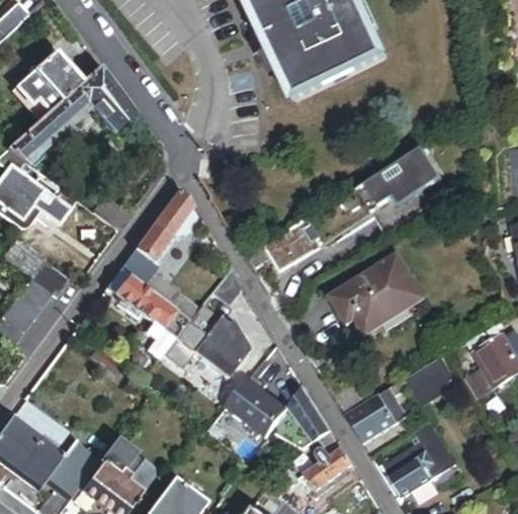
[(300,96),(384,56),(358,0),(254,0),(268,27),(300,96)]
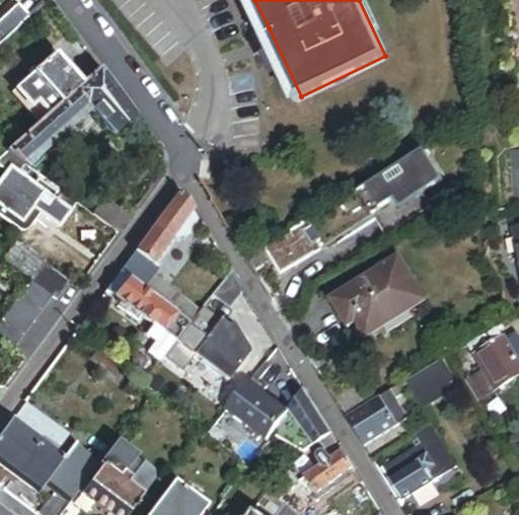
[(0,43),(29,16),(23,10),(17,3),(0,18),(0,43)]
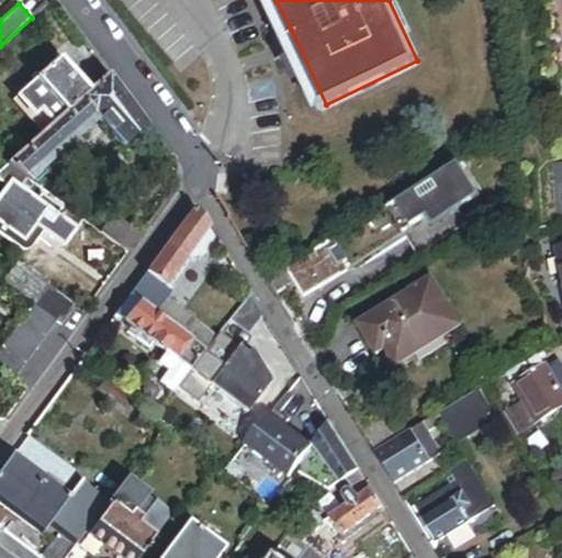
[(12,97),(42,131),(90,89),(74,70),(59,55),(12,97)]
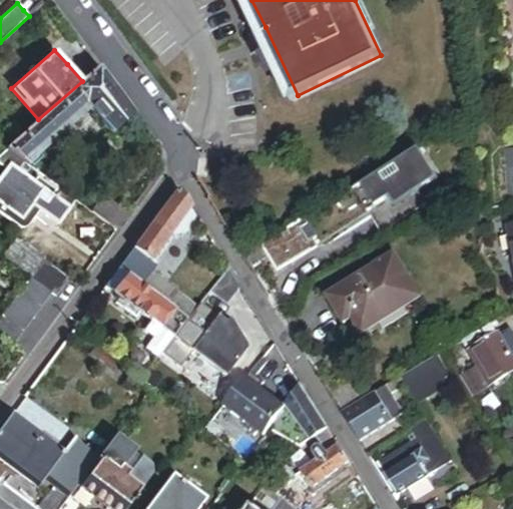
[(122,120),(131,111),(118,92),(99,65),(82,81),(38,119),(8,146),(15,152),(28,162),(41,150),(37,145),(89,99),(93,105),(110,131),(122,120)]
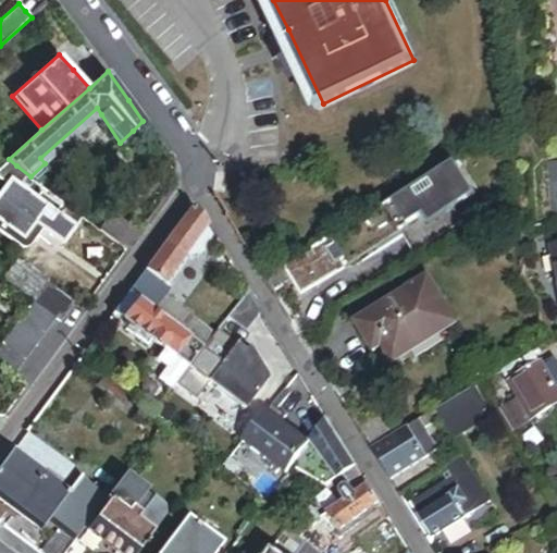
[(40,158),(45,163),(101,114),(97,108),(40,158)]
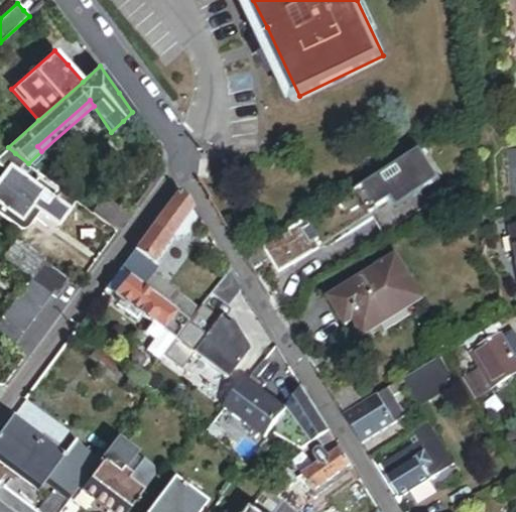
[(0,154),(0,155),(8,162),(15,153),(8,147),(0,154)]
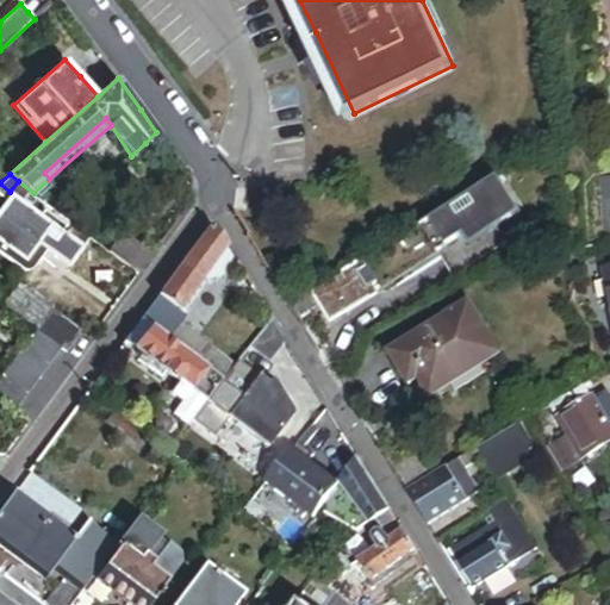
[(356,304),(379,291),(374,282),(459,229),(468,242),(517,211),(497,176),(313,289),(321,300),(332,319),(356,304)]
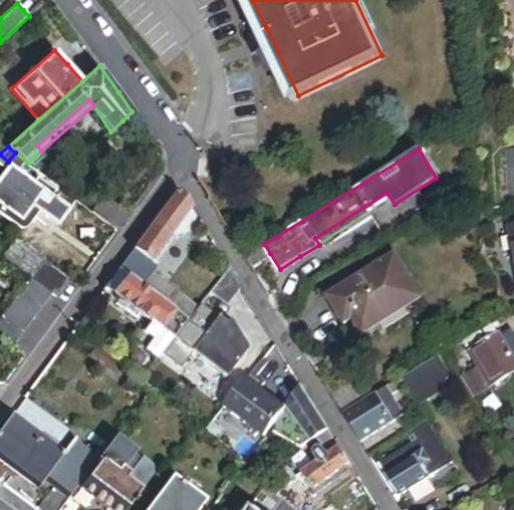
[(57,223),(75,198),(28,163),(15,153),(8,162),(0,173),(0,201),(23,219),(26,215),(31,219),(38,209),(57,223)]
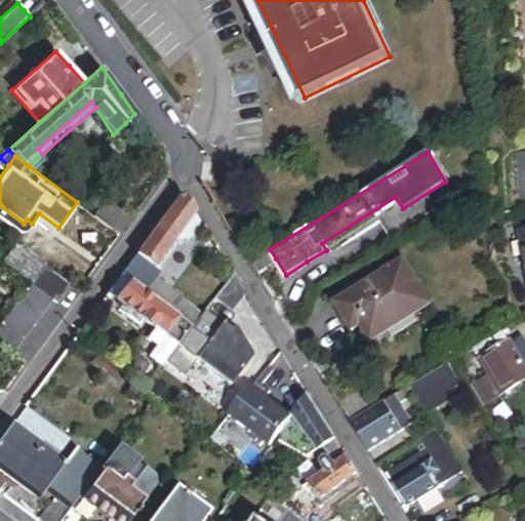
[(469,162),(459,167),(468,181),(476,174),(469,162)]
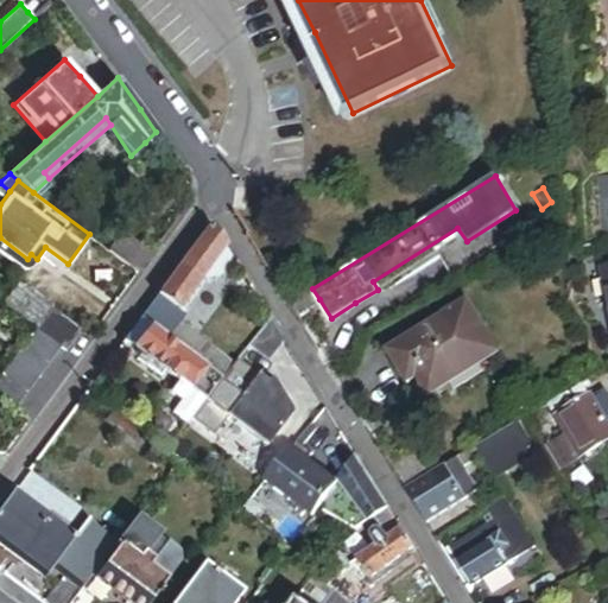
[(222,374),(234,360),(177,317),(175,315),(181,306),(178,304),(201,275),(211,260),(226,240),(214,221),(209,220),(140,315),(169,335),(222,374)]
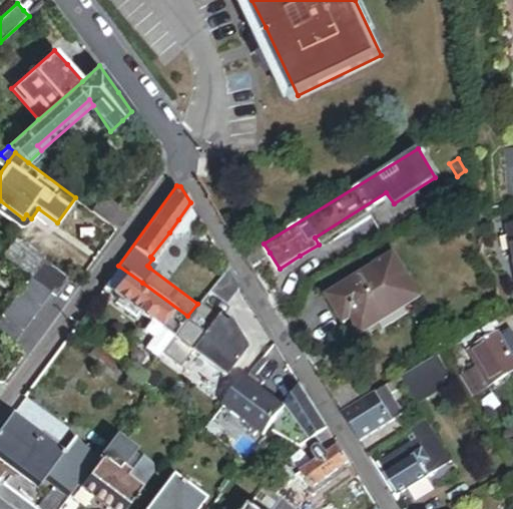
[(115,227),(127,211),(103,193),(91,209),(115,227)]
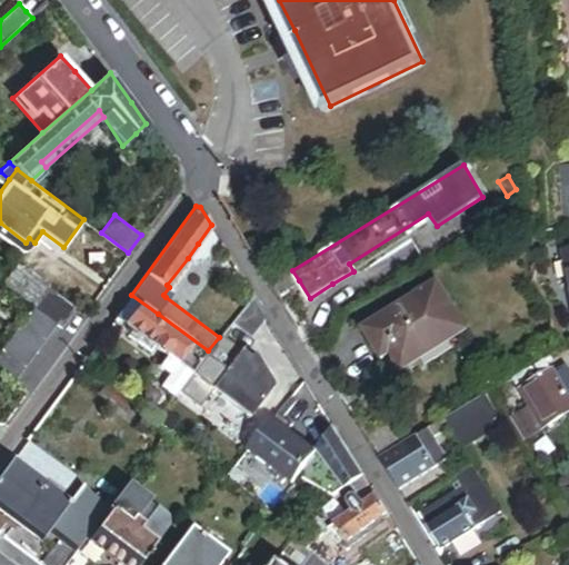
[(29,238),(26,243),(0,222),(0,230),(28,251),(35,243),(29,238)]
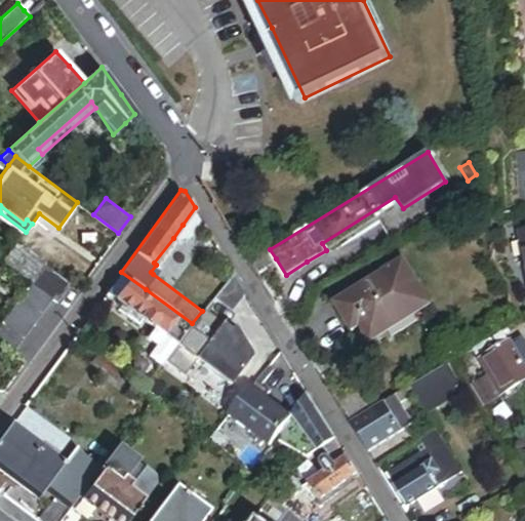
[(151,272),(153,274),(177,241),(173,238),(154,263),(156,265),(151,272)]
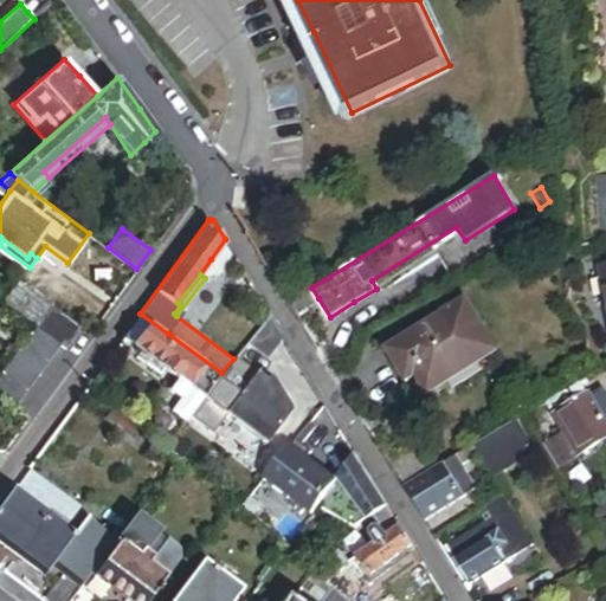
[(66,347),(82,325),(19,279),(4,301),(34,323),(59,342),(66,347)]
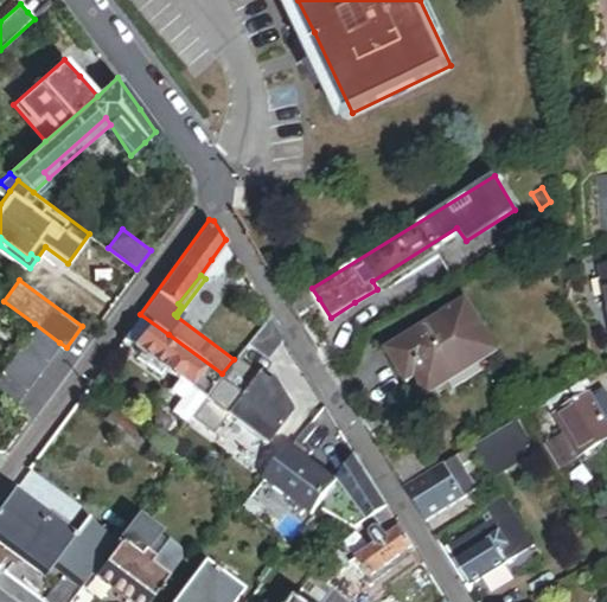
[(293,300),(299,311),(319,299),(312,288),(293,300)]
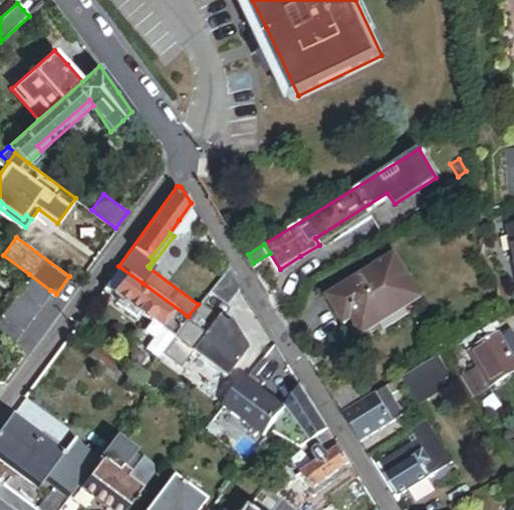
[(362,309),(369,320),(413,294),(403,277),(409,273),(398,255),(331,295),(339,308),(346,319),(362,309)]
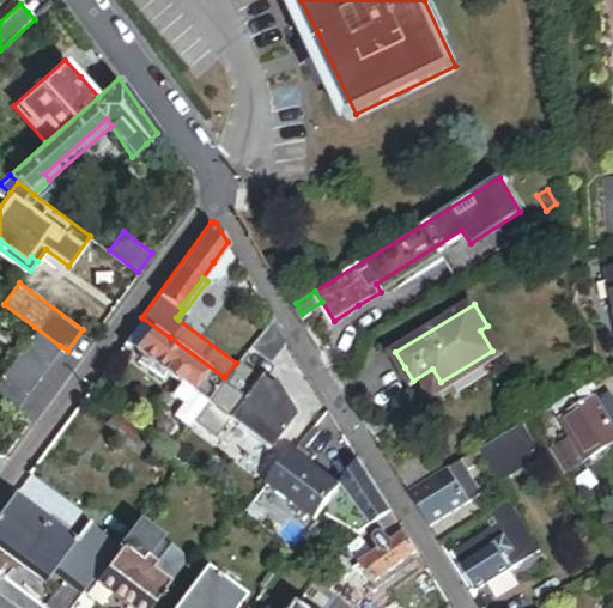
[(224,377),(170,338),(141,317),(126,340),(182,381),(173,393),(183,401),(174,414),(189,425),(193,420),(224,377)]
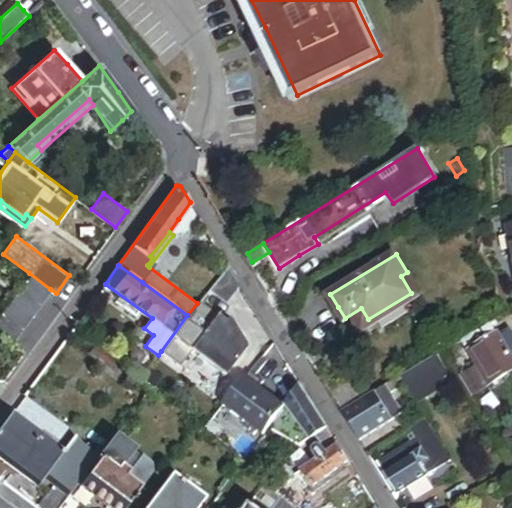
[(0,311),(0,328),(13,339),(50,289),(29,273),(0,311)]
